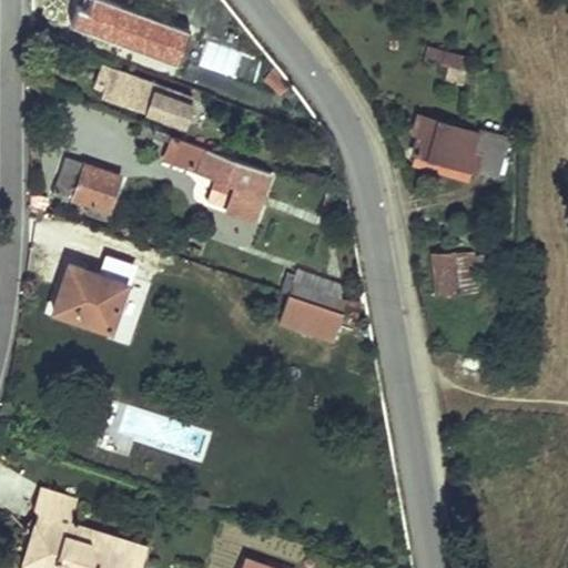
[(77,8),(71,26),(178,64),(191,31),(125,7),(120,23),(77,8)]
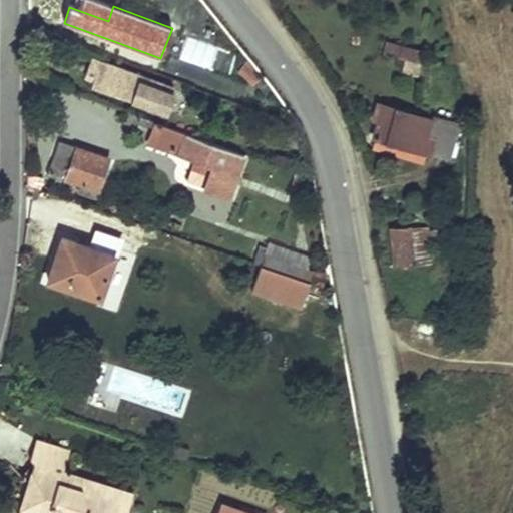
[(422,63),(421,52),(402,46),(399,56),(422,63)]
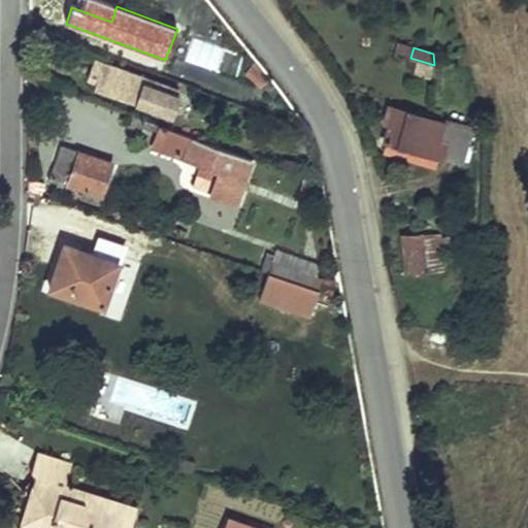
[(237,77),(242,58),(231,55),(226,74),(237,77)]
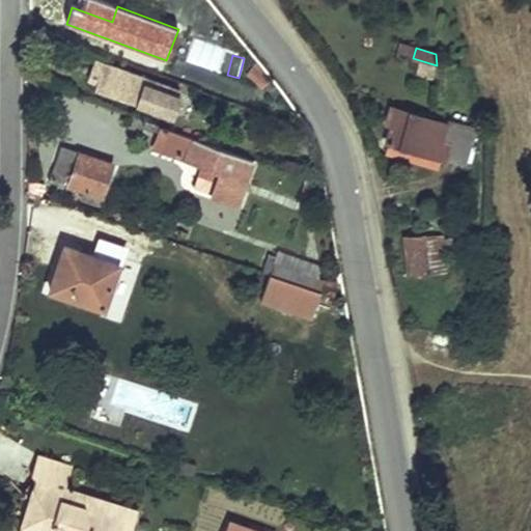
[(96,60),(90,78),(99,81),(99,85),(102,88),(112,92),(113,90),(139,100),(141,93),(146,93),(149,90),(161,94),(164,87),(117,71),(117,67),(96,60)]
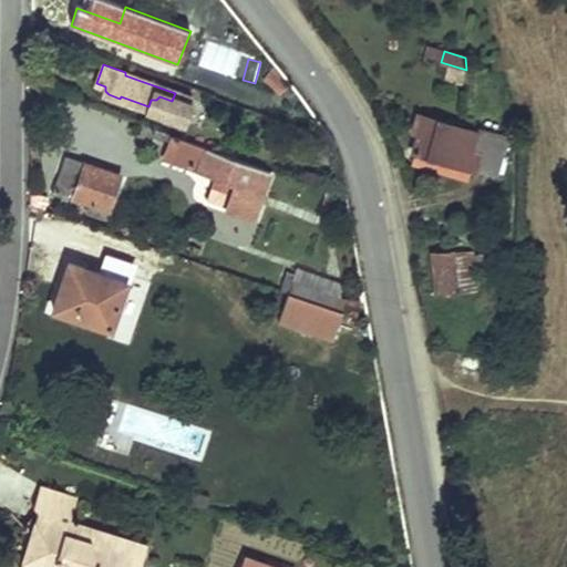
[(287,88),(272,71),(261,80),(276,96),(287,88)]
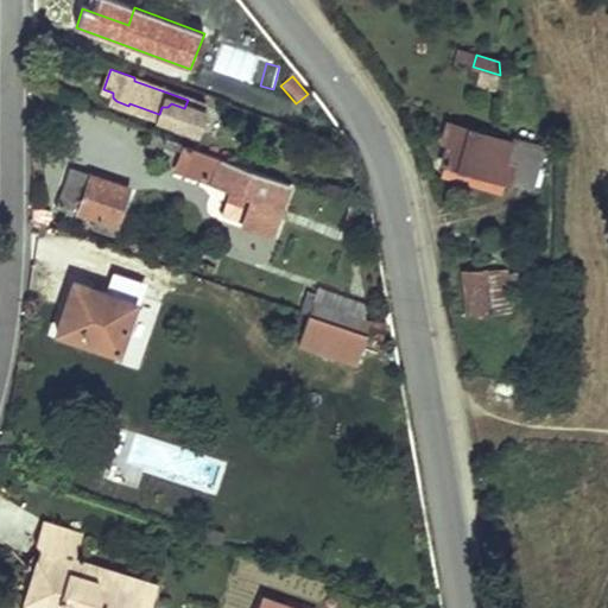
[(447,145),(442,163),(508,181),(513,160),(505,158),(511,140),(448,122),(441,143),(447,145)]
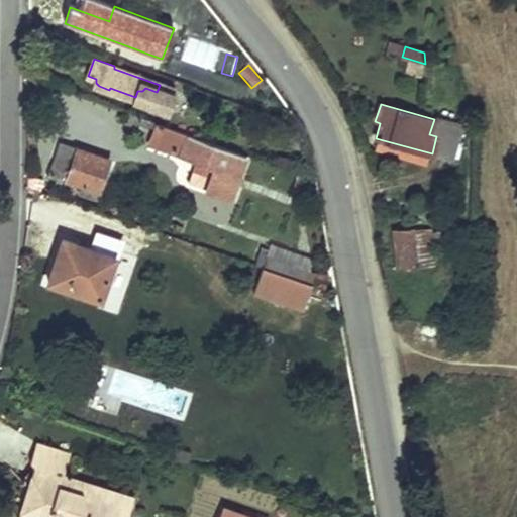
[(149,121),(139,118),(129,114),(126,123),(136,127),(137,124),(147,127),(149,121)]
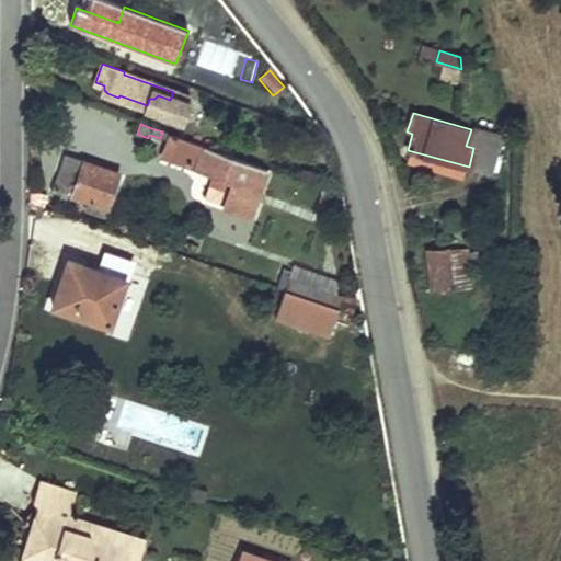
[(500,133),(473,125),(471,129),(466,146),(473,148),(469,167),(490,172),(500,133)]
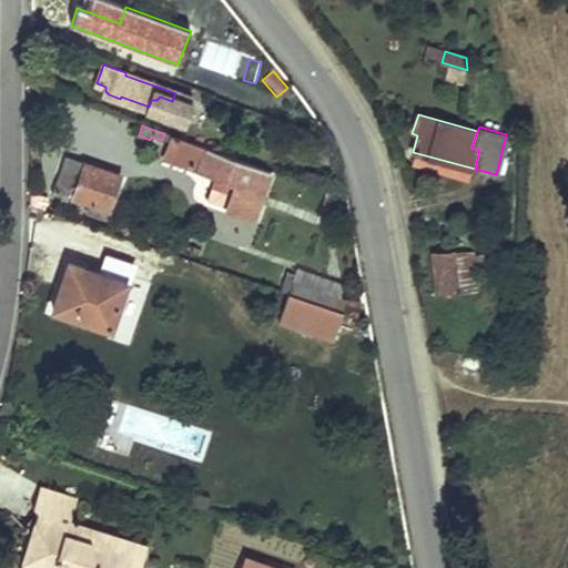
[(172,137),(165,158),(215,175),(236,182),(233,192),(232,193),(227,208),(253,216),(269,172),(172,137)]
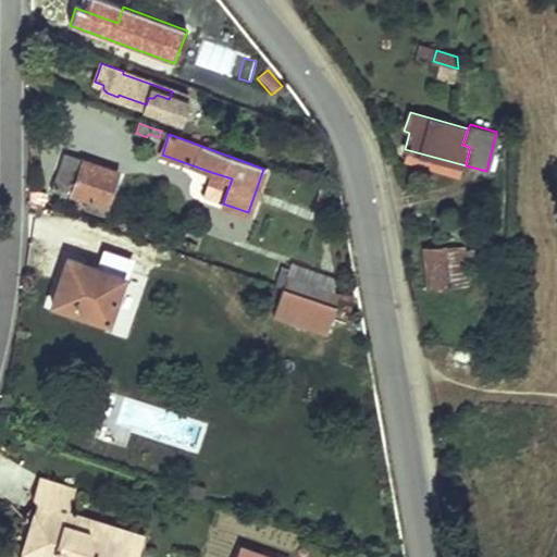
[(466,165),(405,149),(403,158),(462,175),(466,165)]
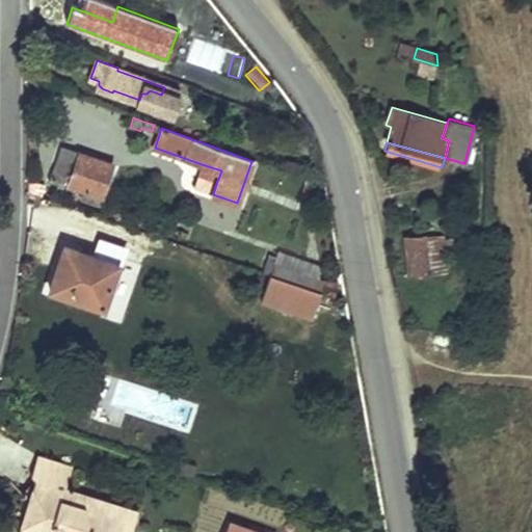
[(293,158),(292,144),(283,147),(284,160),(293,158)]
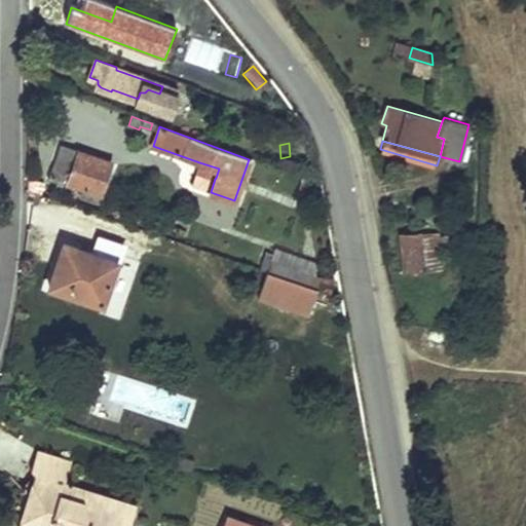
[(62,146),(51,176),(82,187),(80,195),(98,201),(110,162),(62,146)]
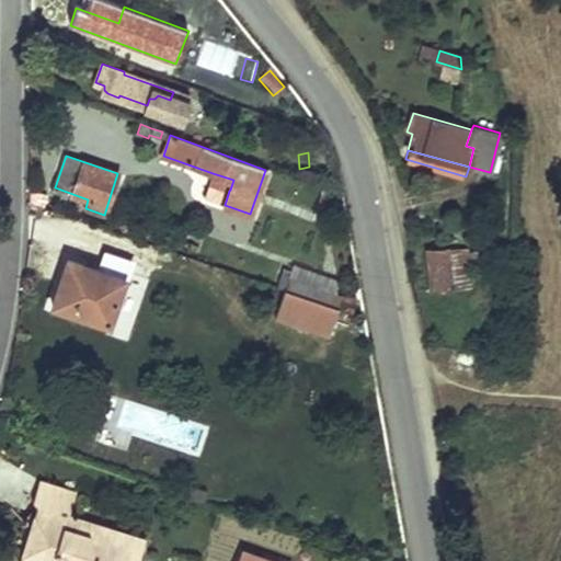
[(230,190),(233,180),(213,173),(210,182),(230,190)]
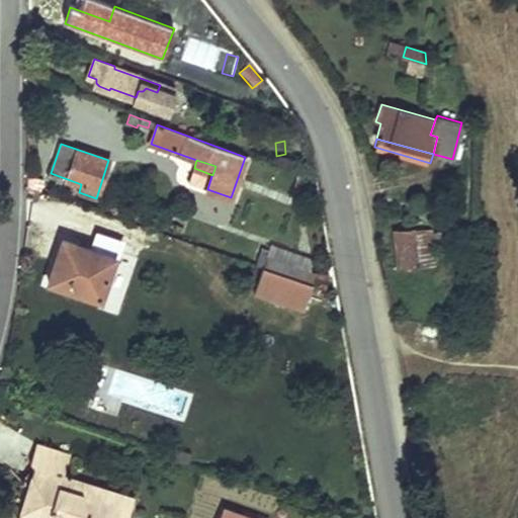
[(395,231),(399,268),(436,265),(431,227),(417,230),(416,227),(395,231)]
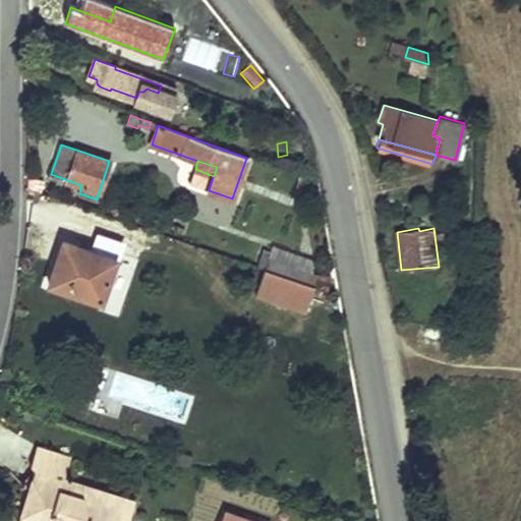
[(62,241),(49,282),(101,300),(115,257),(62,241)]
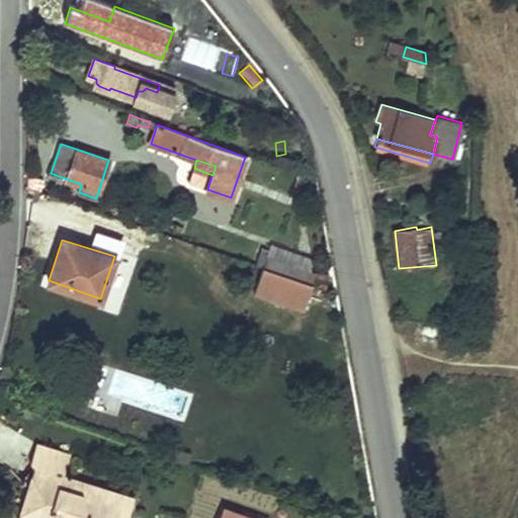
[(305,281),(312,258),(269,245),(268,249),(263,262),(261,266),(263,268),(305,281)]
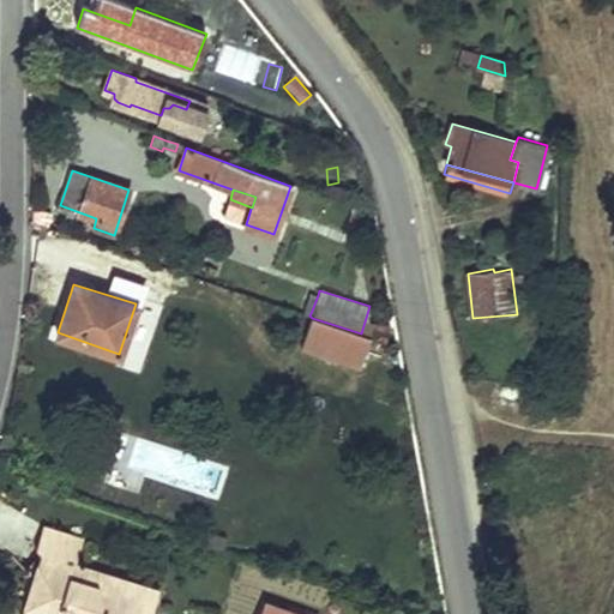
[(312,311),(318,295),(312,294),(309,300),(306,298),(304,308),(312,311)]
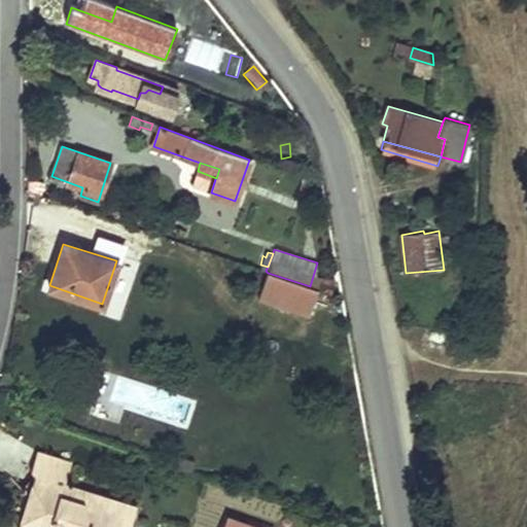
[(268,273),(258,296),(309,314),(317,288),(310,286),(268,273)]
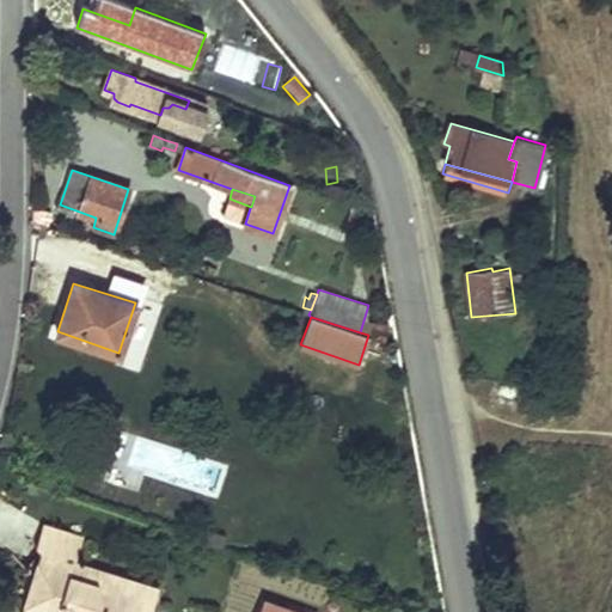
[(340,418),(359,365),(300,344),(282,397),(340,418)]
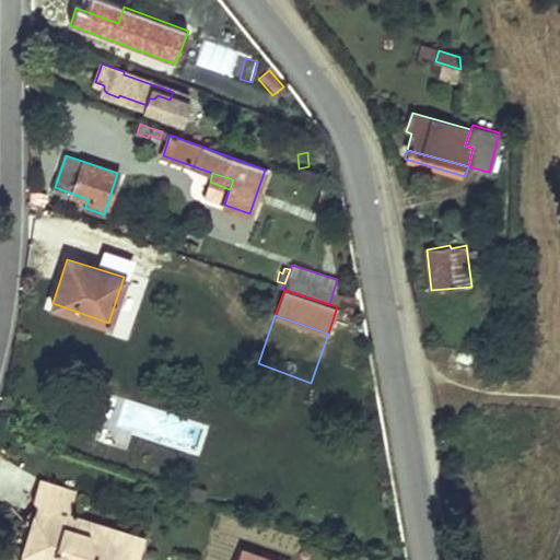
[(69,514),(76,492),(45,483),(41,488),(36,502),(39,504),(19,559),(137,559),(144,539),(69,514)]
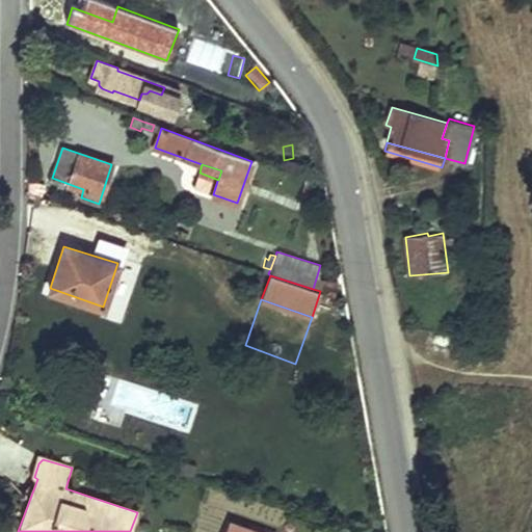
[(256,531),(230,523),(225,531),(256,531)]
